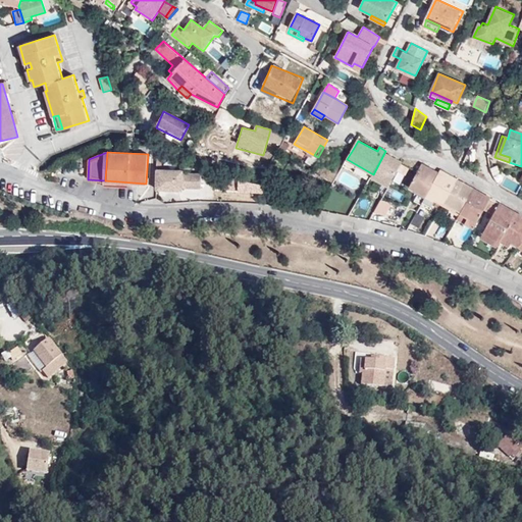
[(385,153),(373,174),(372,177),(388,187),(402,162),(395,158),(393,161),(389,160),(392,157),(385,153)]
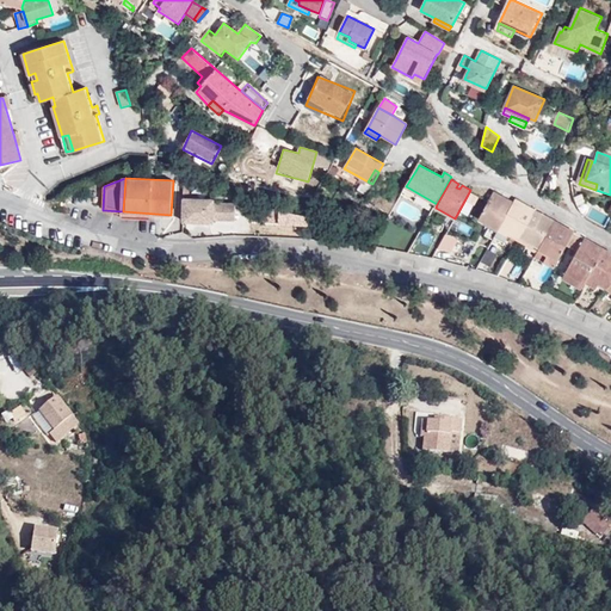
[(513,204),(494,192),(479,220),(499,230),(500,227),(513,204)]
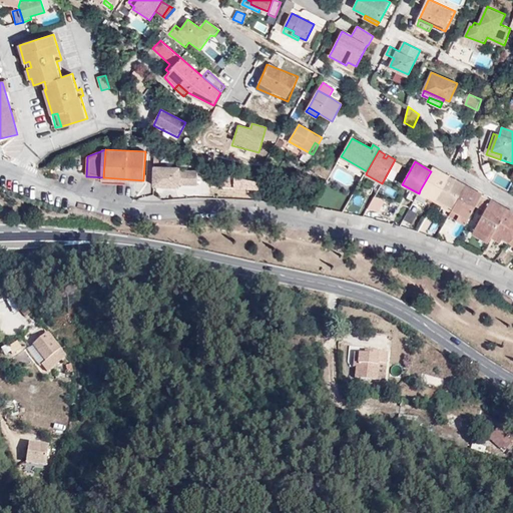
[(154,166),(154,186),(175,186),(175,184),(179,184),(197,185),(197,171),(179,170),(179,167),(154,166)]
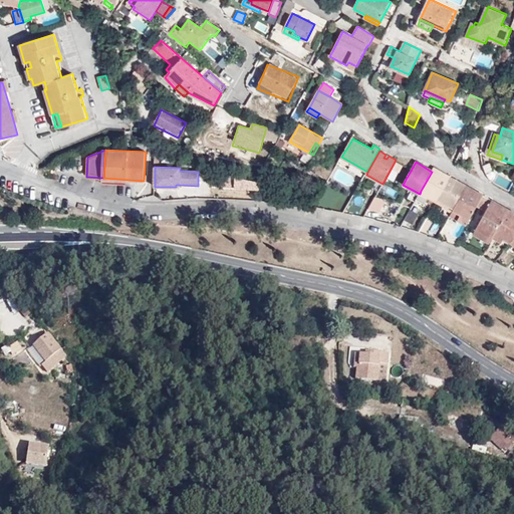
[(450,177),(435,168),(432,172),(421,191),(429,195),(438,200),(450,177)]
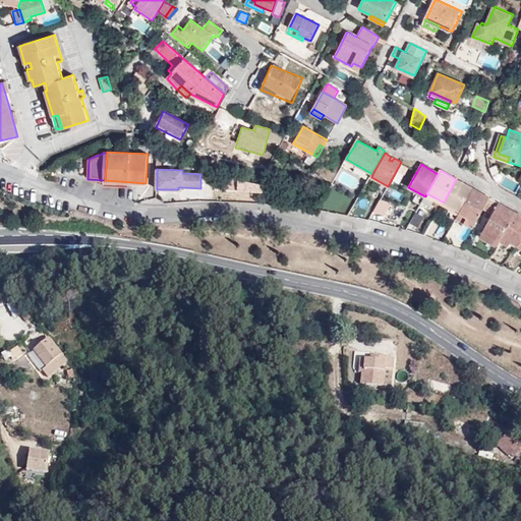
[(473,188),(456,179),(444,203),(461,212),(473,188)]
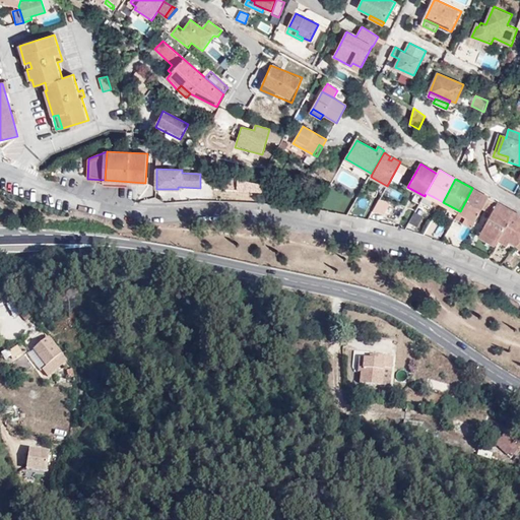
[(472,188),(460,211),(459,212),(458,213),(466,218),(475,223),(490,198),(472,188)]
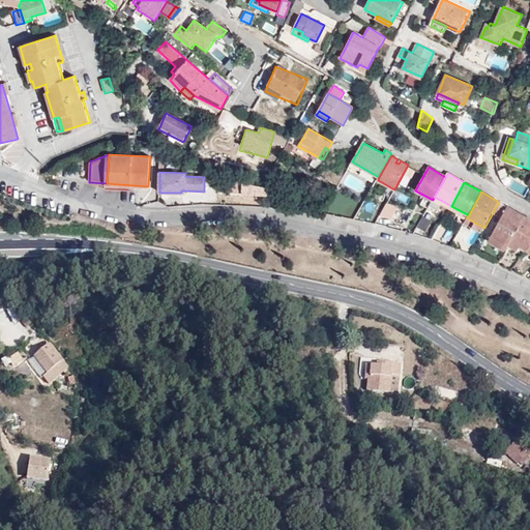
[(507,207),(499,202),(493,213),(501,217),(504,211),(507,207)]
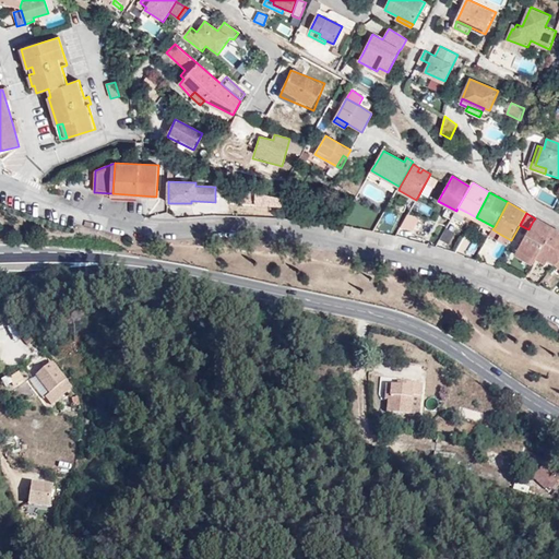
[(495,227),(476,217),(475,219),(492,229),(494,228),(495,227)]
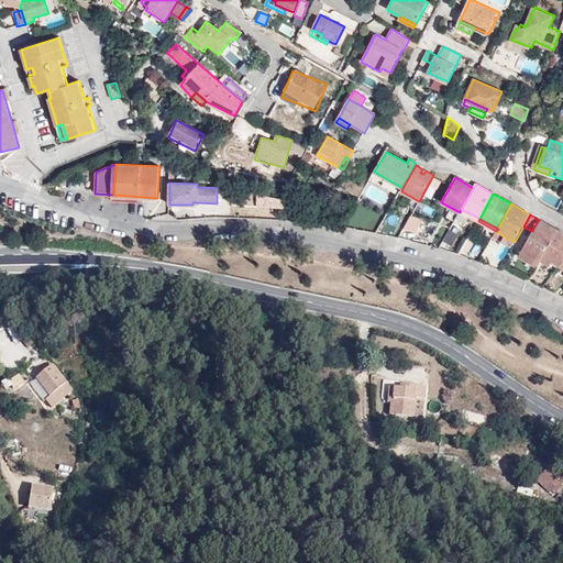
[(549,225),(539,220),(536,224),(547,231),(549,225)]
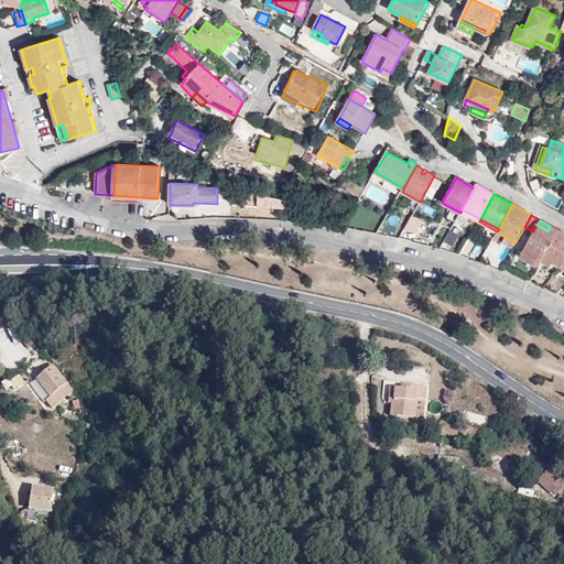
[(548,231),(537,225),(533,231),(521,252),(540,262),(541,261),(543,257),(559,230),(550,226),(548,231)]
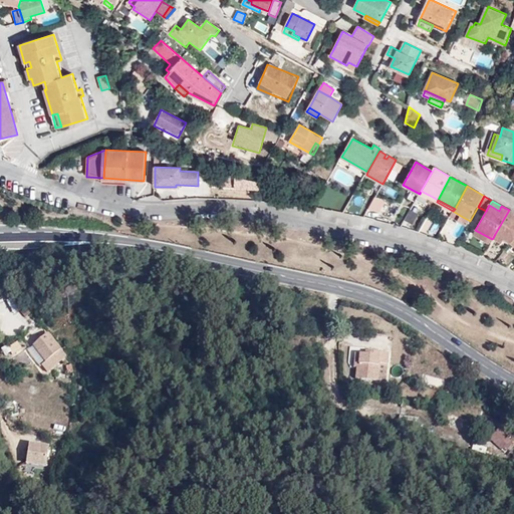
[(404,222),(412,226),(418,214),(411,210),(404,222)]
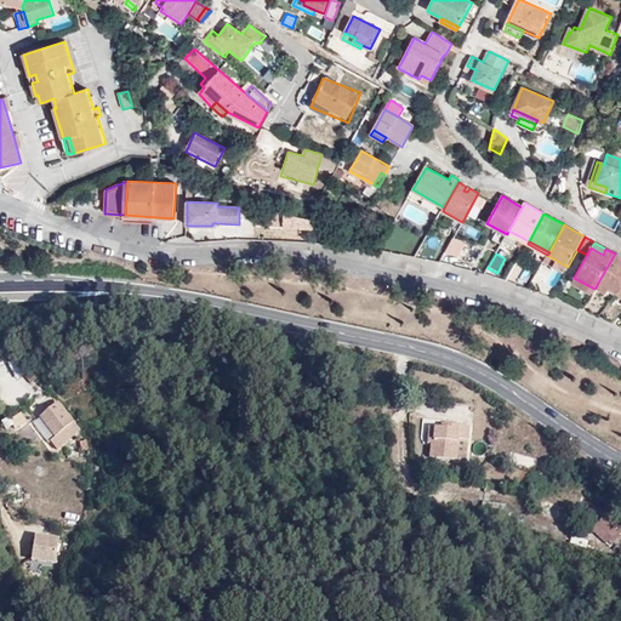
[(620,257),(615,254),(598,283),(608,289),(617,295),(620,290),(620,257)]
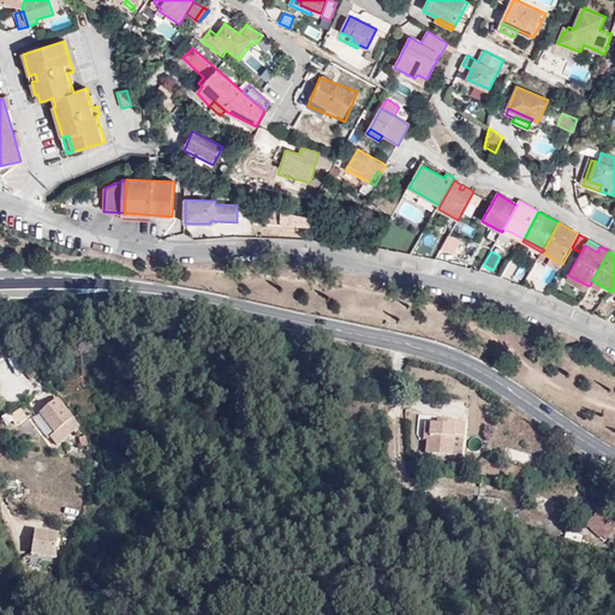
[(551,258),(542,252),(539,258),(548,263),(551,258)]
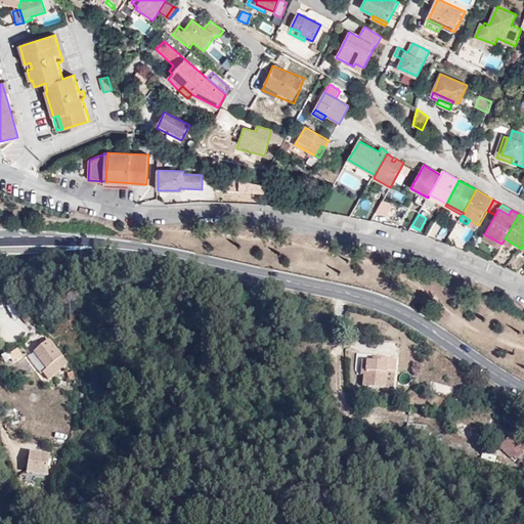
[(467,224),(476,229),(479,225),(470,220),(467,224)]
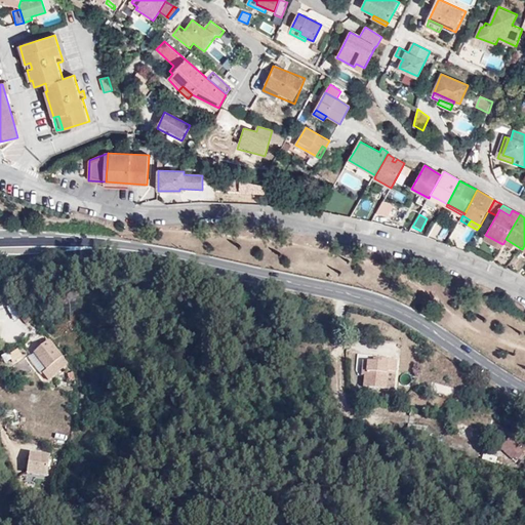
[(502,244),(485,235),(483,239),(499,249),(502,244)]
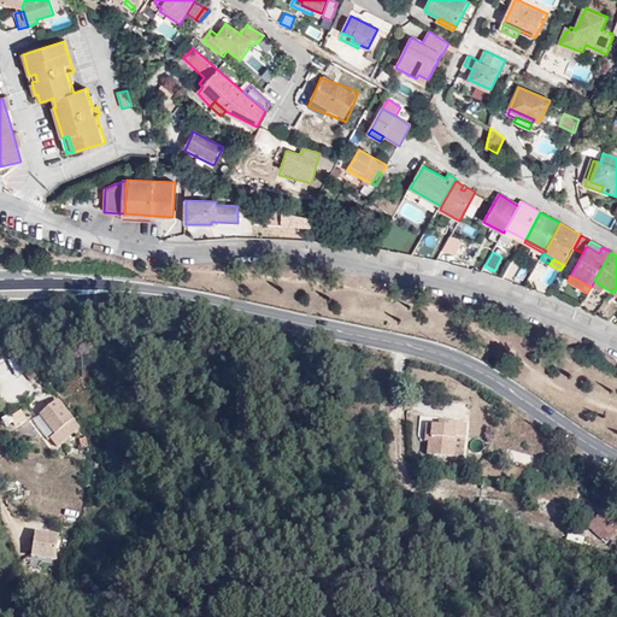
[(594,281),(592,286),(601,292),(604,287),(594,281)]
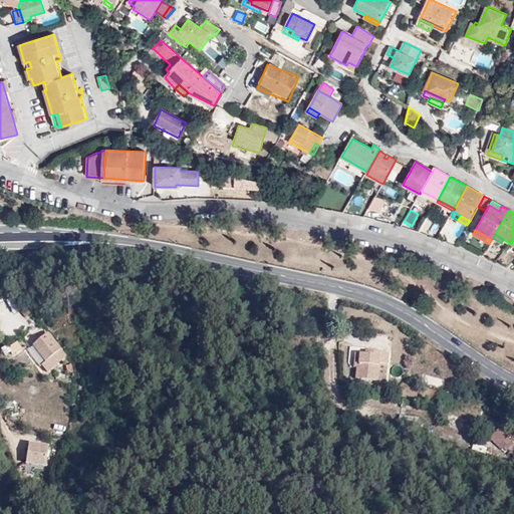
[(47,361),(61,349),(47,332),(39,339),(43,344),(37,349),(47,361)]
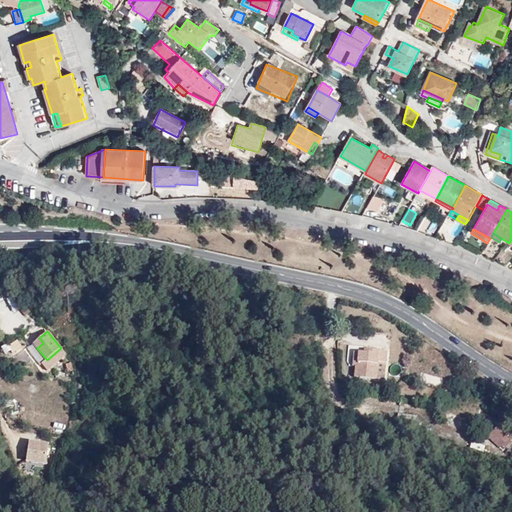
[(358,352),(357,365),(356,377),(377,379),(379,362),(387,363),(387,352),(365,350),(365,353),(358,352)]
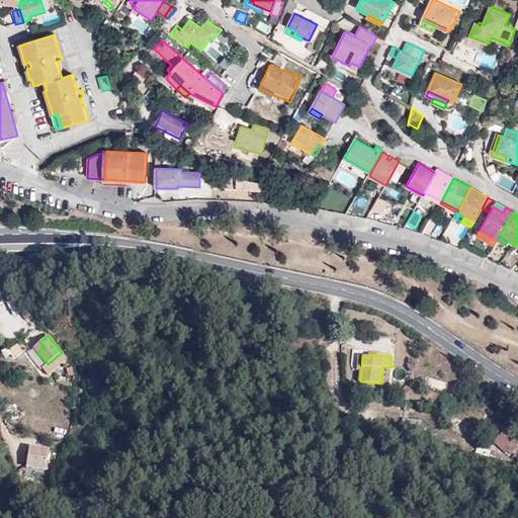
[(390,383),(392,367),(383,366),(381,383),(390,383)]
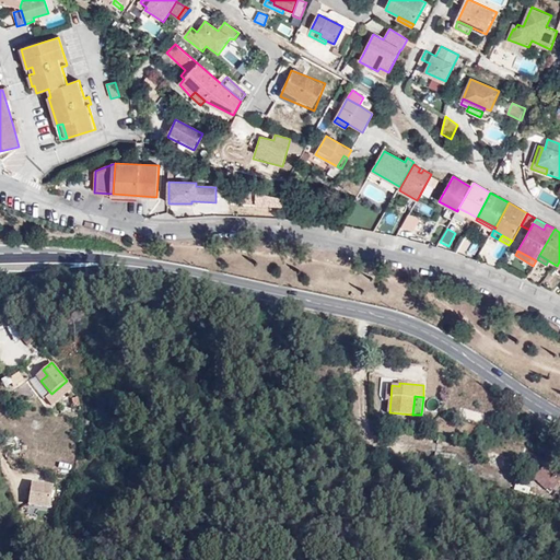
[(434,461),(455,462),(455,454),(434,452),(434,461)]
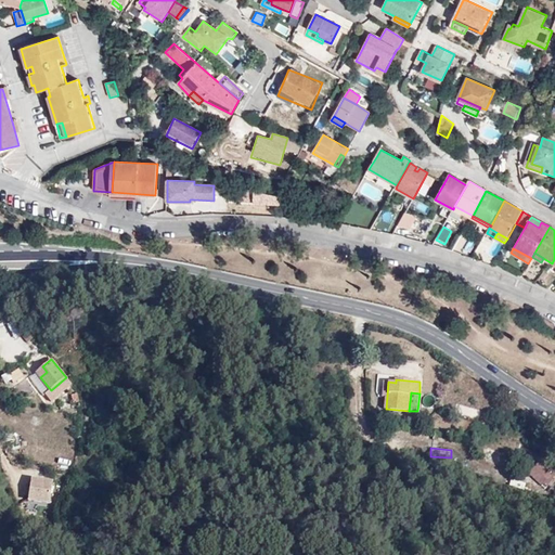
[(544,485),(552,475),(538,463),(530,473),(544,485)]
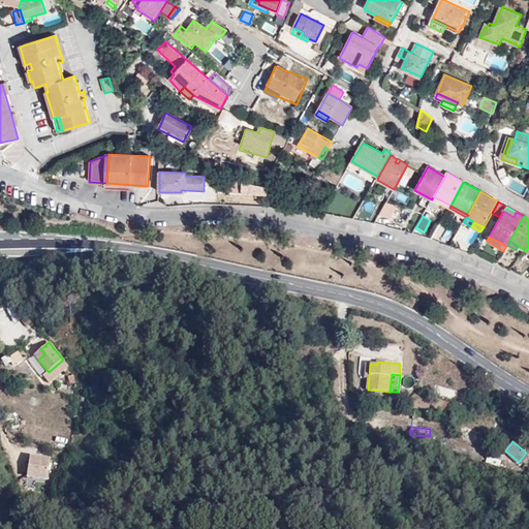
[(25,479),(48,484),(52,462),(29,458),(25,479)]
